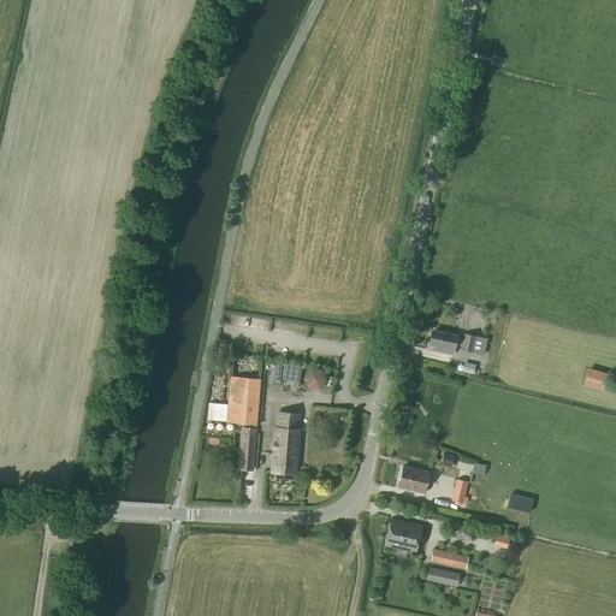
[(433,332),(430,344),(436,345),(434,351),(451,355),(456,337),(433,332)]
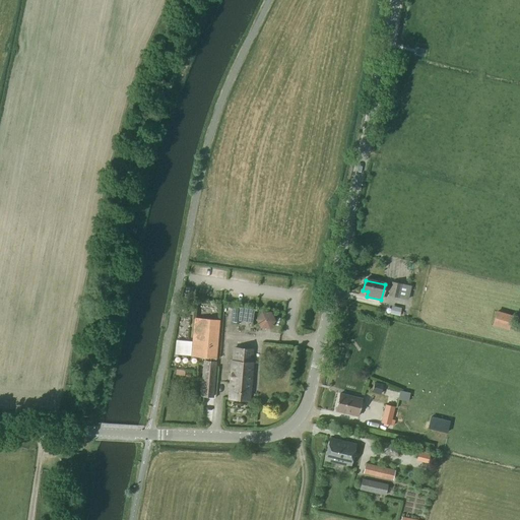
[(392,281),(389,296),(407,300),(410,286),(392,281)]
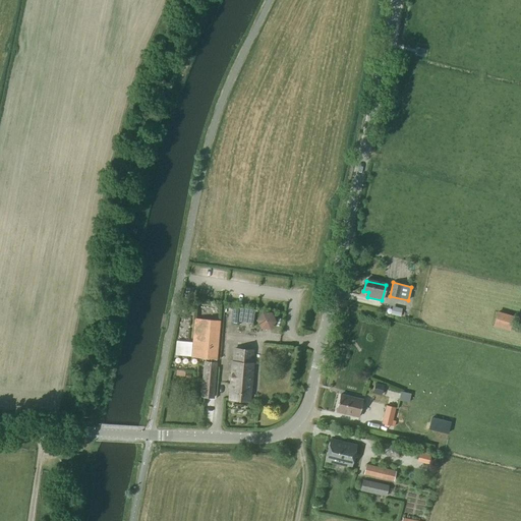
[(261,329),(270,329),(275,322),(272,312),(262,312),(256,320),(261,329)]
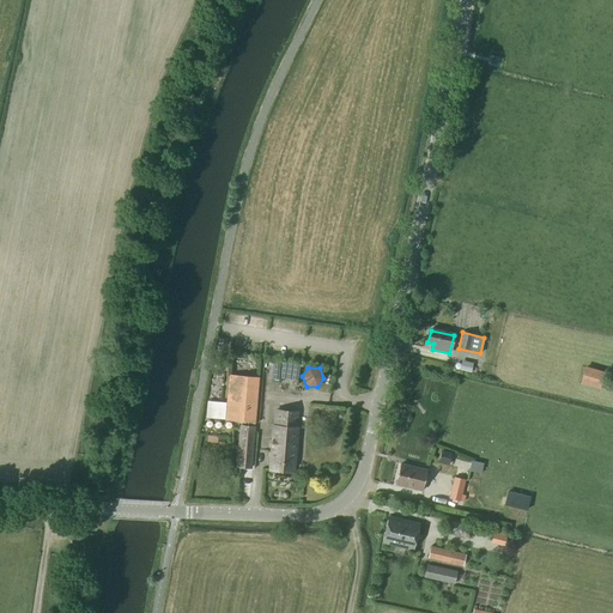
[(599,386),(601,374),(588,370),(584,382),(599,386)]
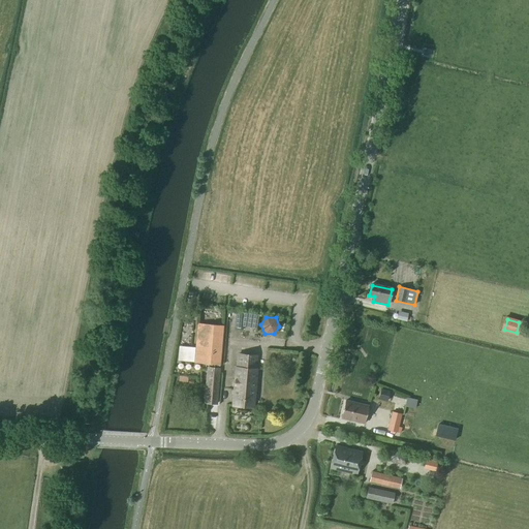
[(198,324),(195,363),(220,365),(223,327),(198,324)]
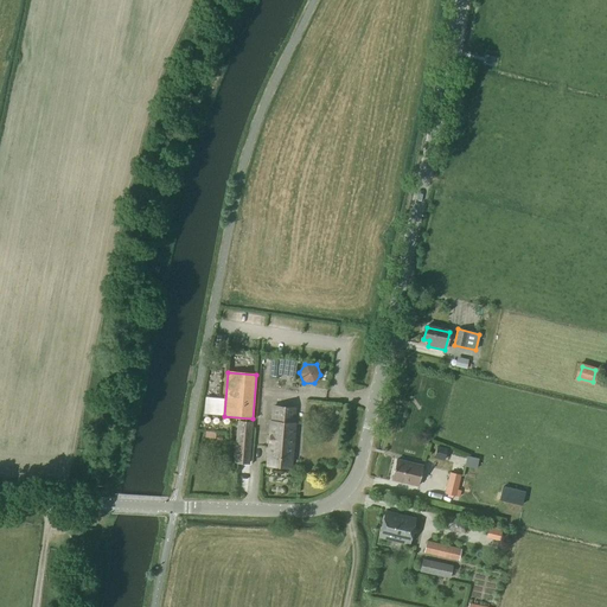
[(223,416),(224,400),(206,397),(204,414),(223,416)]
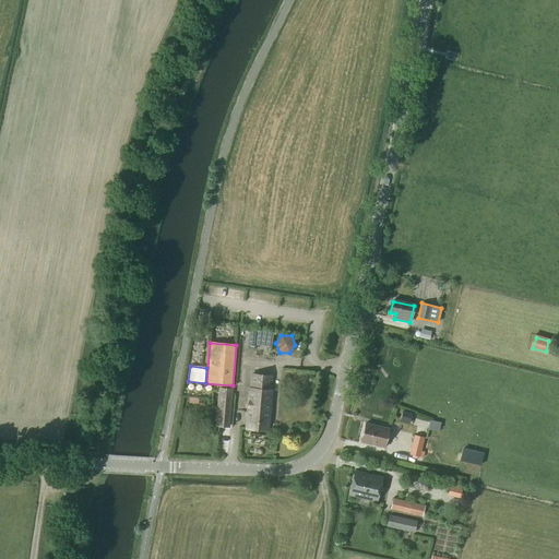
[(268,431),(271,391),(270,391),(272,377),(252,375),(251,389),(250,389),(247,429),(268,431)]
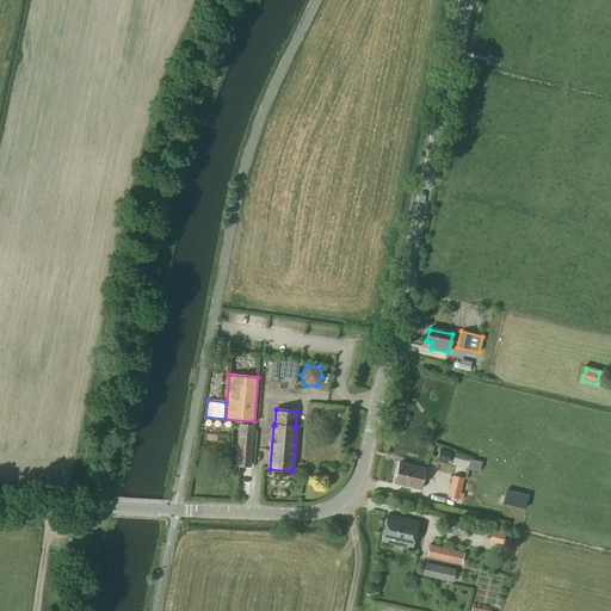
[(236,466),(251,467),(252,445),(252,444),(253,427),(240,427),(239,444),(236,466)]
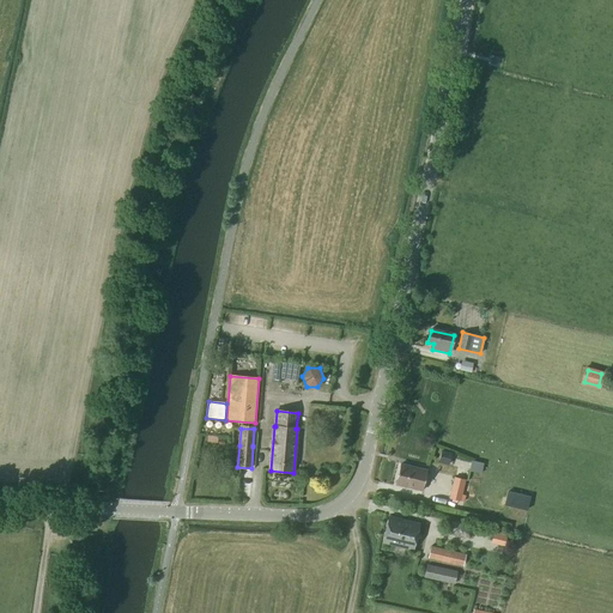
[(472,461),(469,472),(481,474),(484,463),(472,461)]
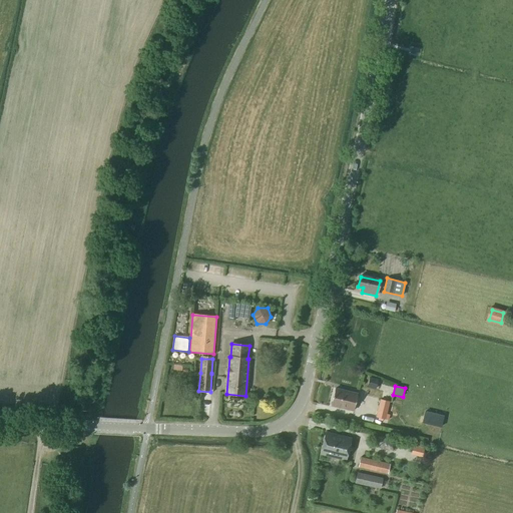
[(336,389),(335,393),(332,406),(353,411),(357,394),(336,389)]
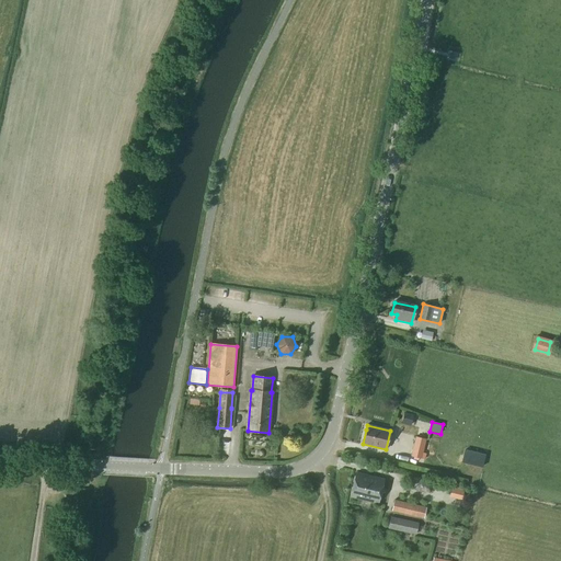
[(419,460),(419,458),(425,459),(426,454),(422,453),(425,439),(415,437),(412,456),(414,457),(413,459),(419,460)]
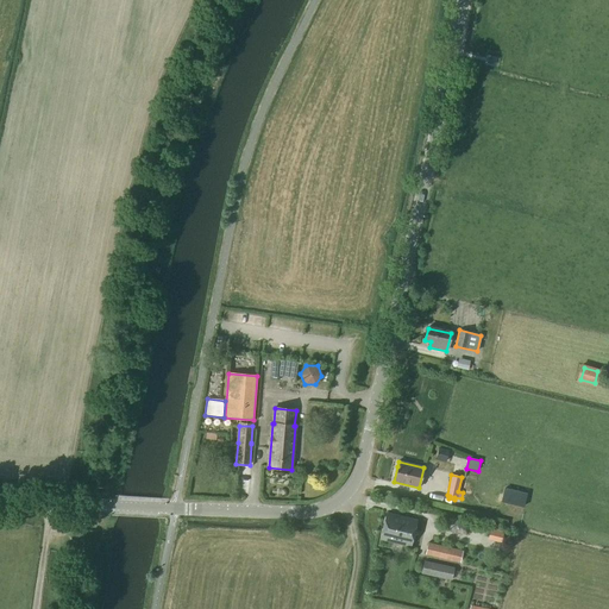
[(526,495),(509,490),(507,502),(522,506),(526,495)]
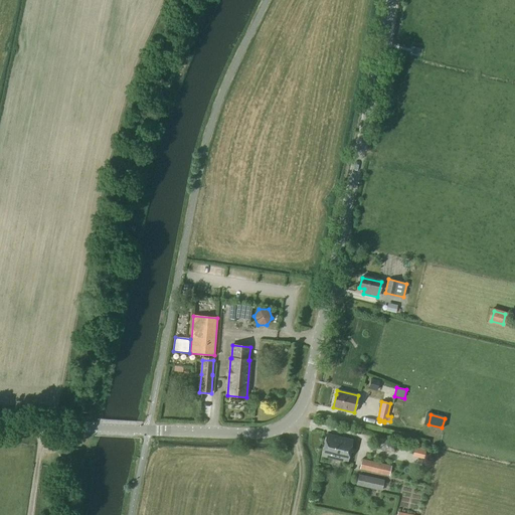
[(327,435),(322,456),(347,462),(352,441),(327,435)]
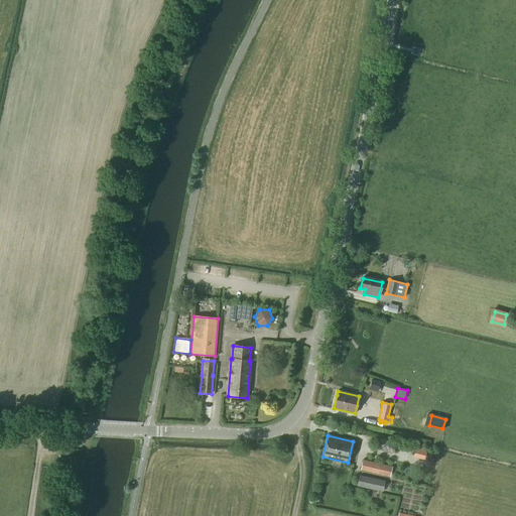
[(416,447),(414,458),(424,460),(426,450),(416,447)]
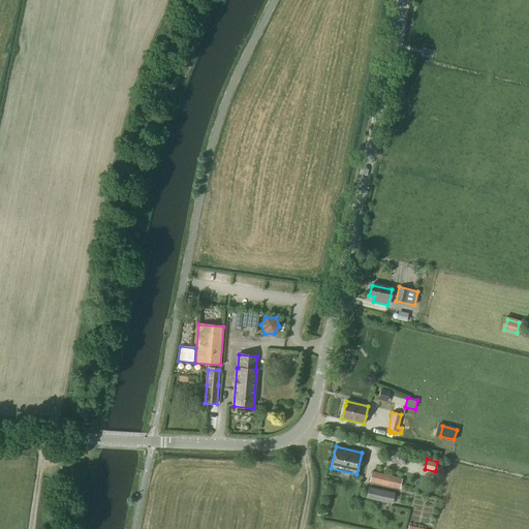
[(401,479),(372,472),(370,481),(399,489),(401,479)]
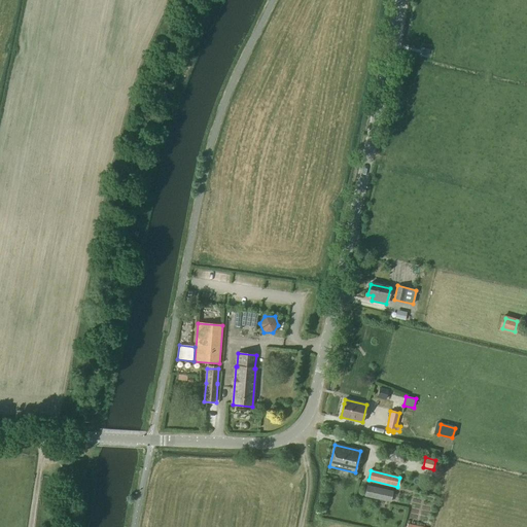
[(392,492),(366,487),(364,496),(390,501),(392,492)]
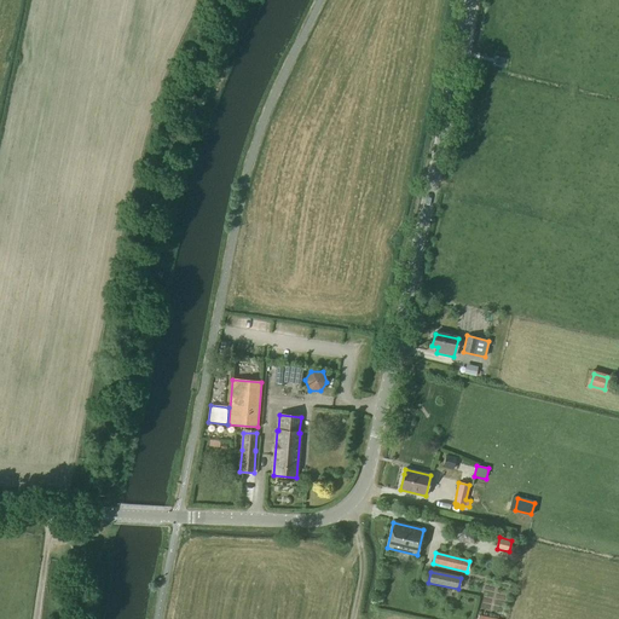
All buildings are outlined.
